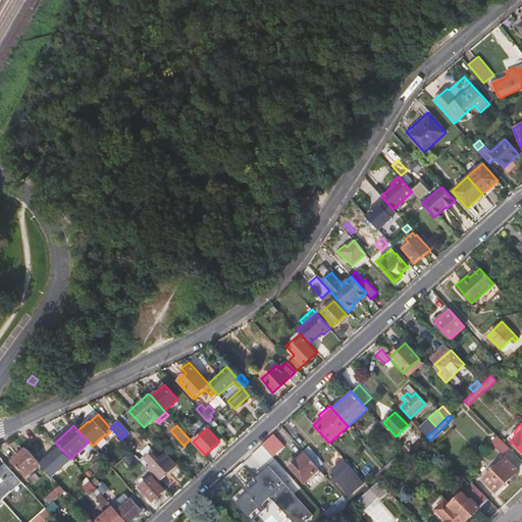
[(275,432),(263,444),(274,456),(286,446),(275,432)]
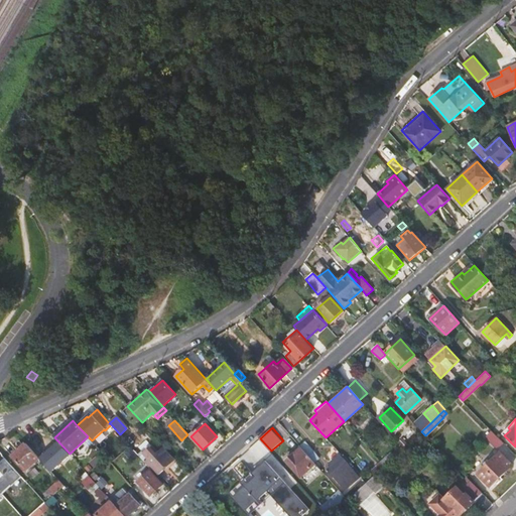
[(497,448),(503,442),(492,431),(486,436),(497,448)]
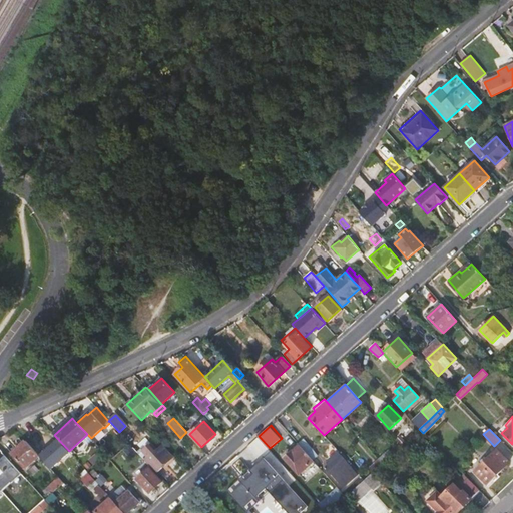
[(304,439),(298,444),(299,445),(312,460),(318,455),(304,439)]
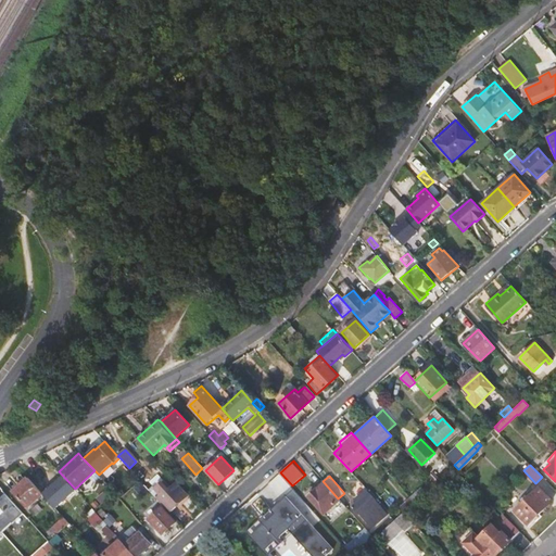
[(43,494),(28,478),(12,492),(27,508),(43,494)]
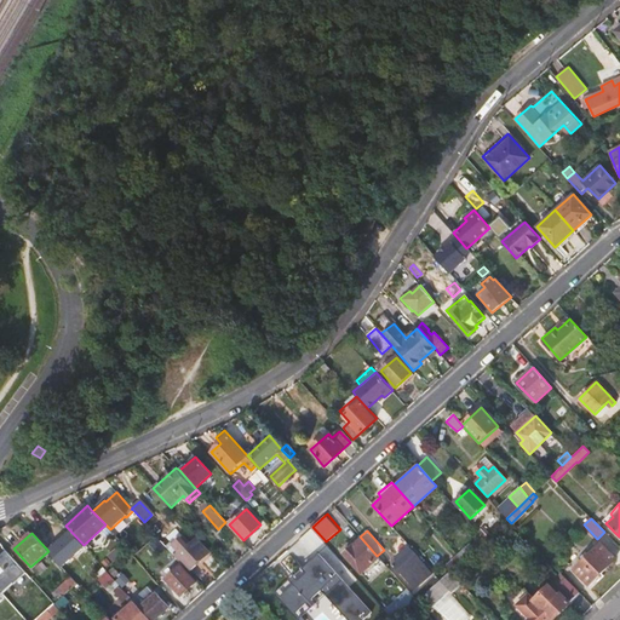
[(173,540),(166,547),(176,558),(189,572),(208,554),(196,539),(190,544),(183,537),(176,543),(173,540)]
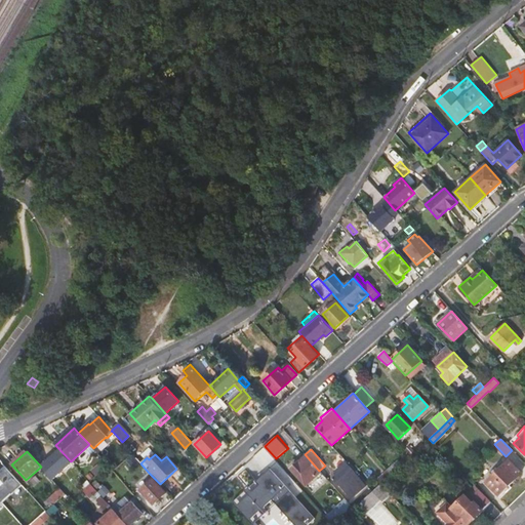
[(214,462),(208,455),(206,457),(205,458),(211,466),(214,462)]
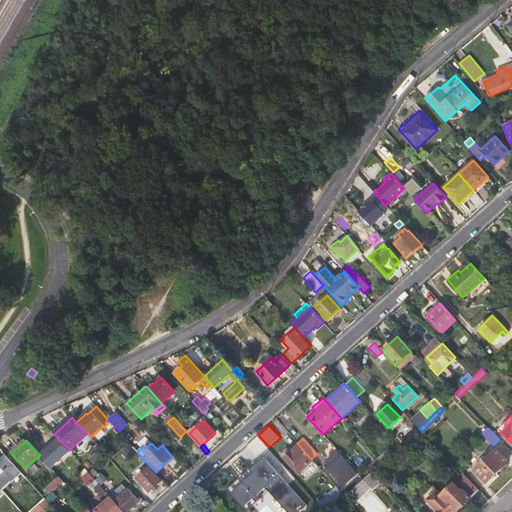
[(298,474),(313,460),(311,459),(298,444),(292,449),(287,453),(283,457),(298,474)]
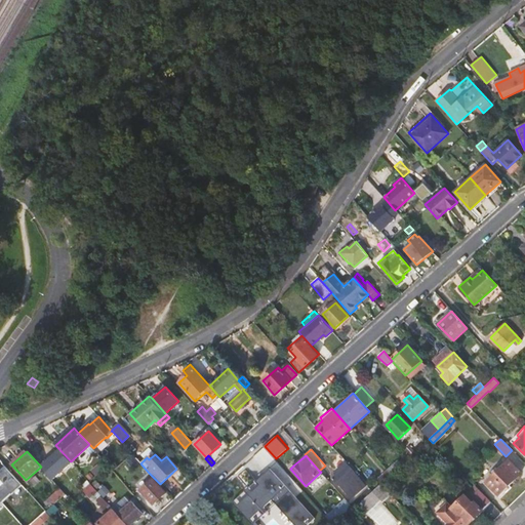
[(144,478),(149,473),(140,463),(136,458),(131,463),(144,478)]
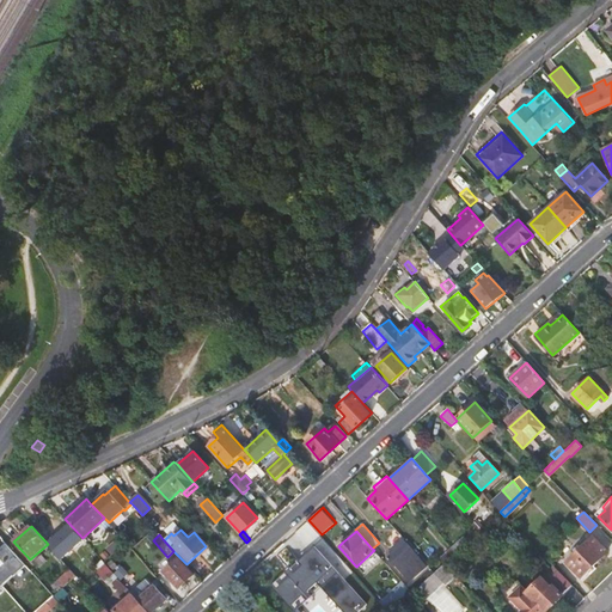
[(452,548),(457,552),(469,542),(464,537),(452,548)]
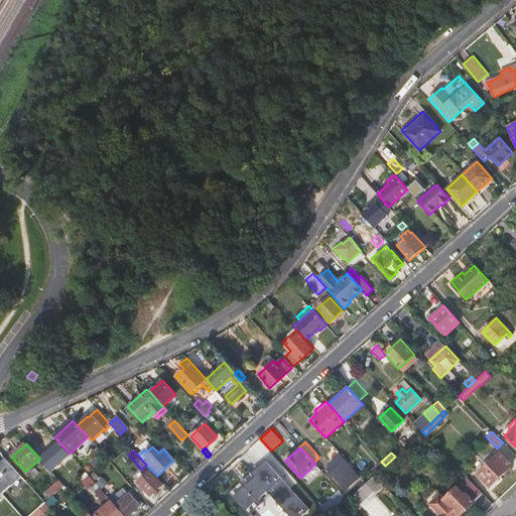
[(478,474),(490,487),(512,465),(500,453),(478,474)]
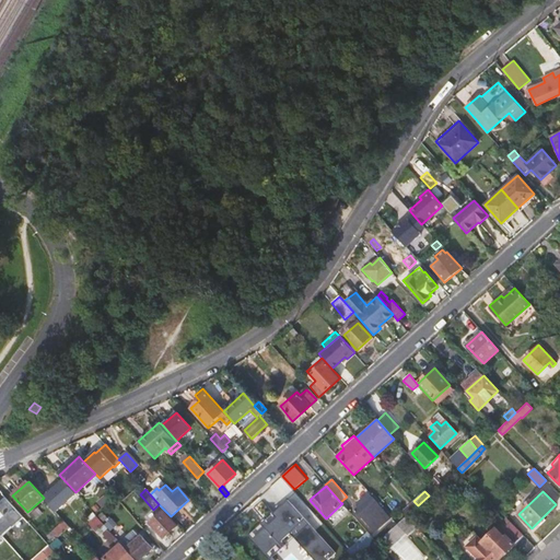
[(375,531),(391,516),(370,492),(358,503),(360,506),(354,511),(361,517),(362,516),(375,531)]
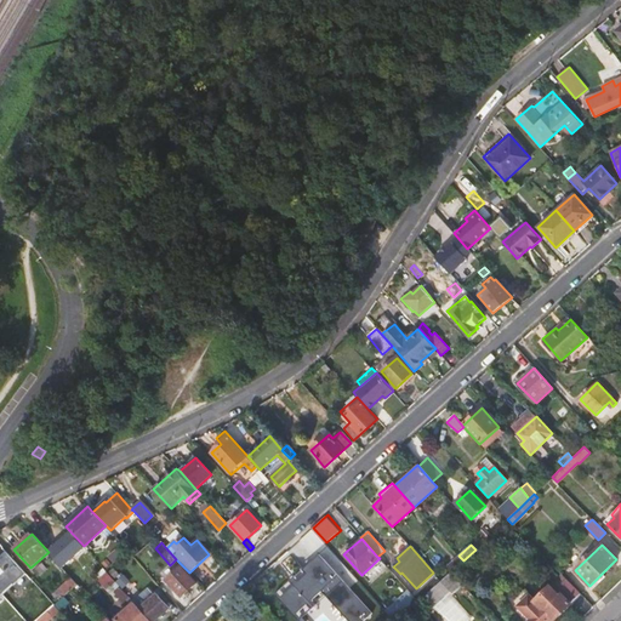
[(24,570),(6,551),(0,554),(0,586),(4,582),(7,586),(24,570)]
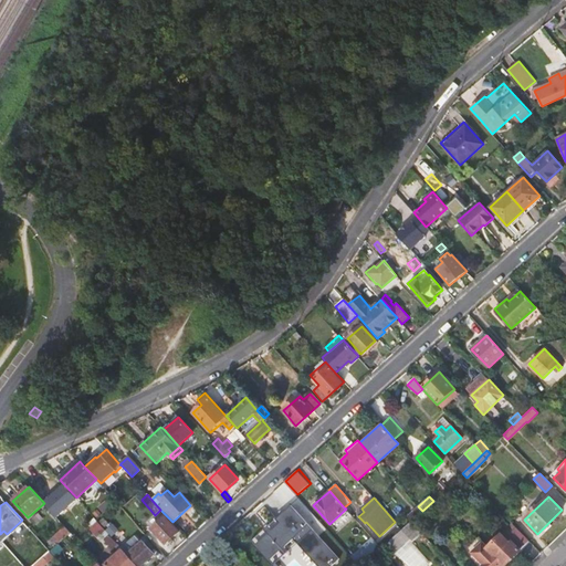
[(322,565),(329,565),(339,558),(291,505),(275,519),(279,523),(257,544),(271,559),(293,538),(297,543),(300,541),(306,548),(304,551),(308,556),(311,554),(314,557),(312,559),(317,565),(320,563),(322,565)]
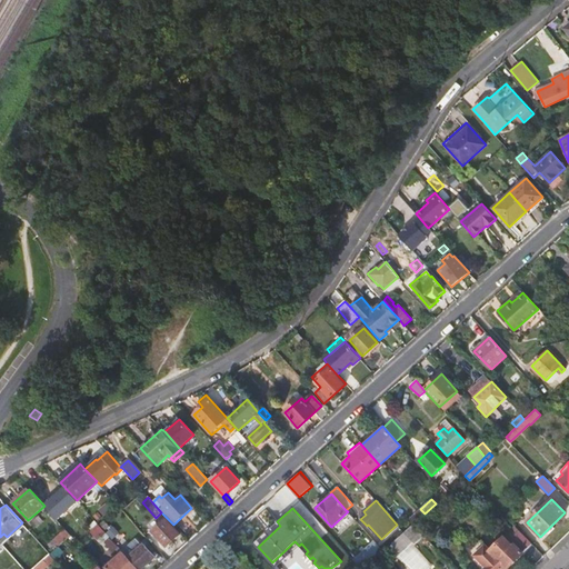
[(409,520),(412,525),(425,513),(420,509),(409,520)]
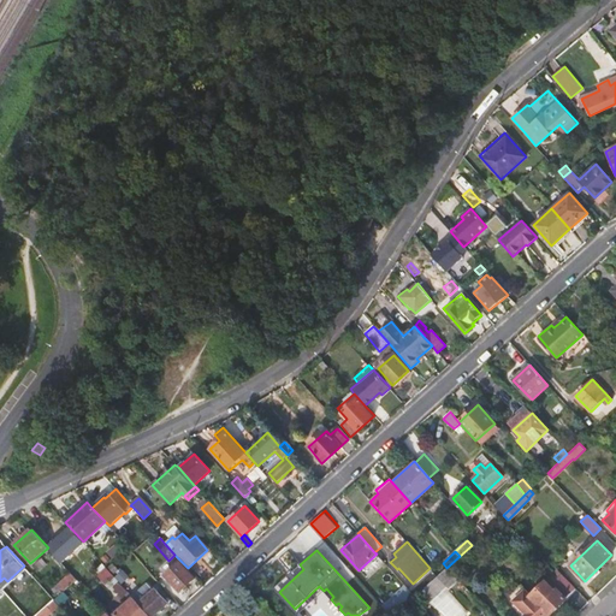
[(165,576),(179,592),(194,579),(179,563),(165,576)]
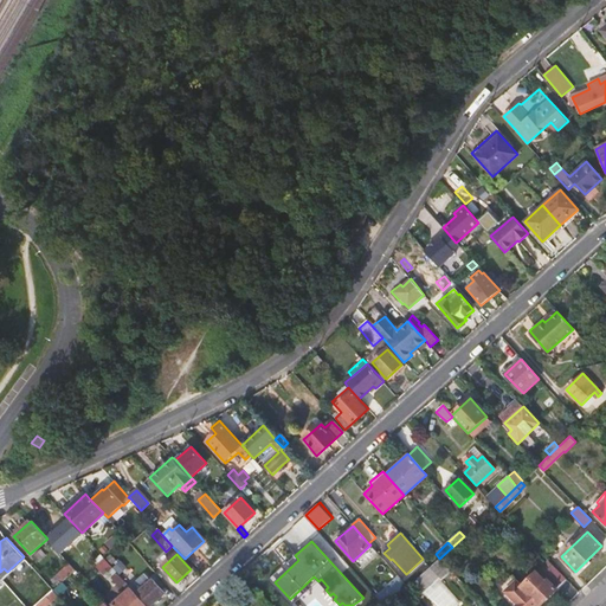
[(298,560),(295,555),(268,580),(287,601),(290,599),(275,582),(298,560)]
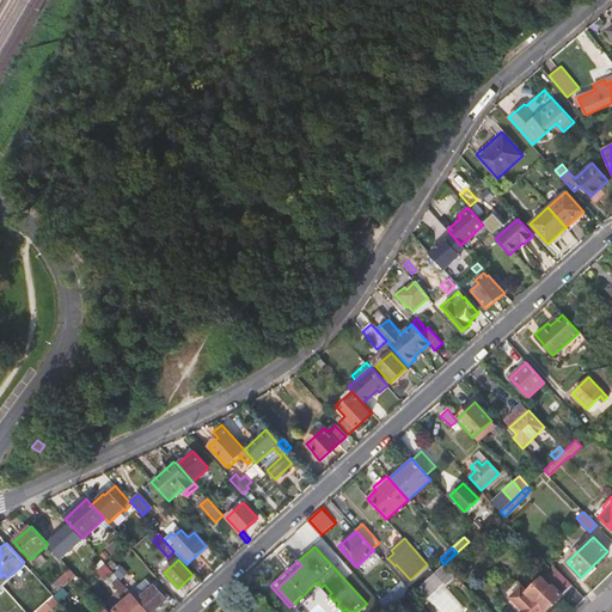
[(456,577),(444,564),(435,573),(424,582),(428,586),(417,595),(429,609),(440,598),(436,594),(456,577)]
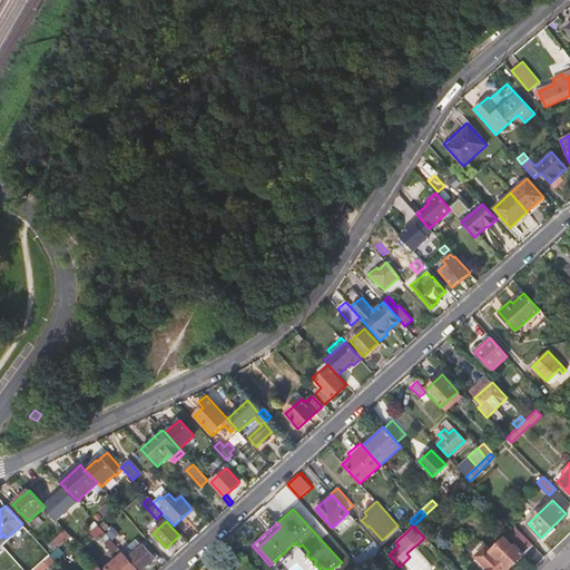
[(508,569),(533,546),(514,526),(490,550),(485,547),(477,556),(488,568),(485,569),(503,569),(505,568),(508,569)]
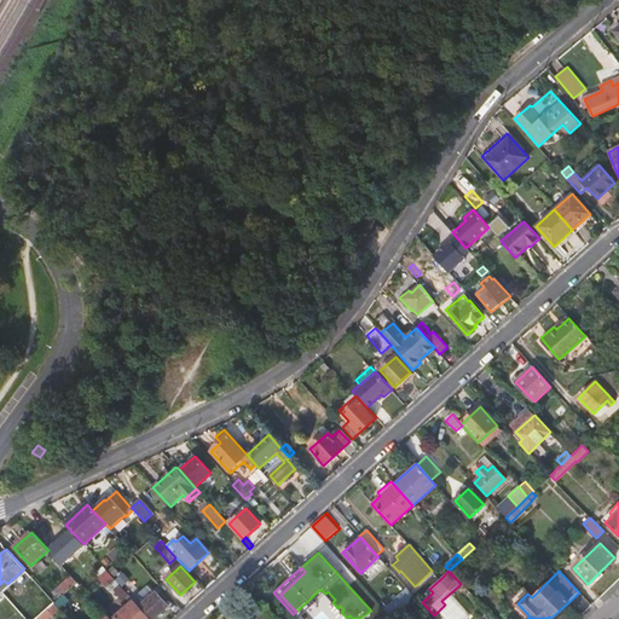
[(133,601),(109,573),(104,579),(128,606),(115,618),(150,618),(139,607),(133,601)]
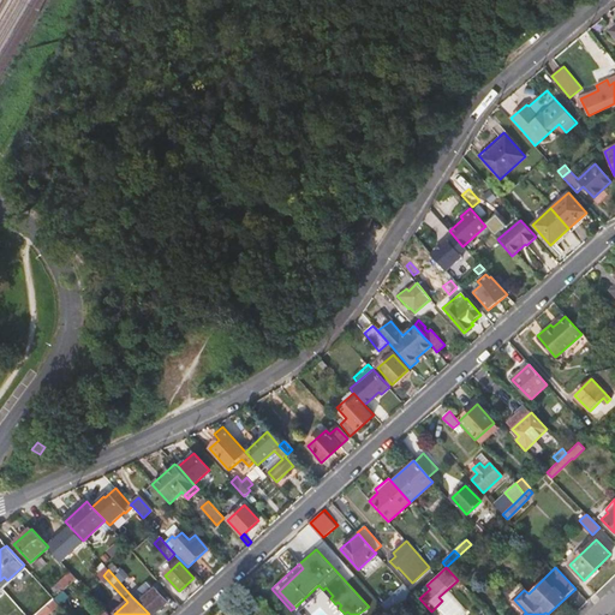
[(433,569),(410,591),(416,596),(427,585),(437,575),(433,569)]
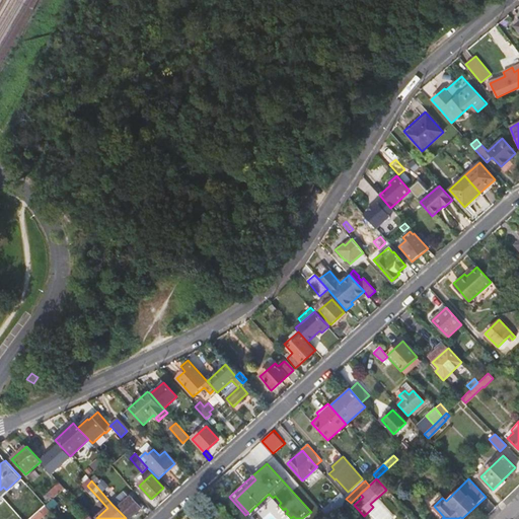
[(67,495),(63,490),(54,498),(59,503),(67,495)]
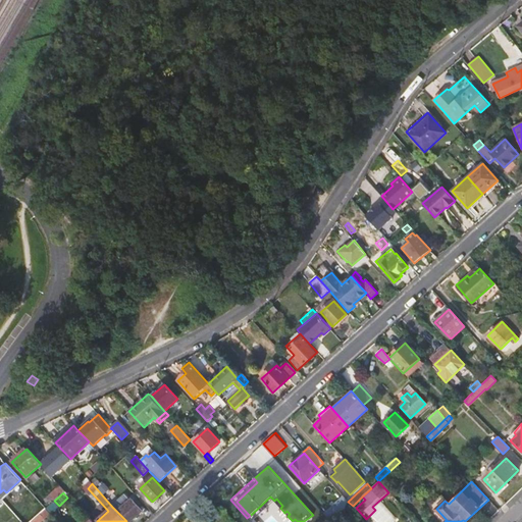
[(125,494),(112,507),(117,512),(131,501),(125,494)]
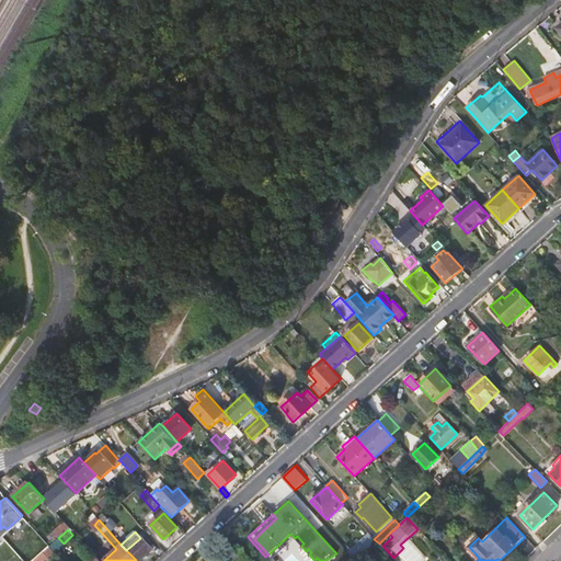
[(140,538),(126,550),(136,560),(138,560),(151,549),(140,538)]
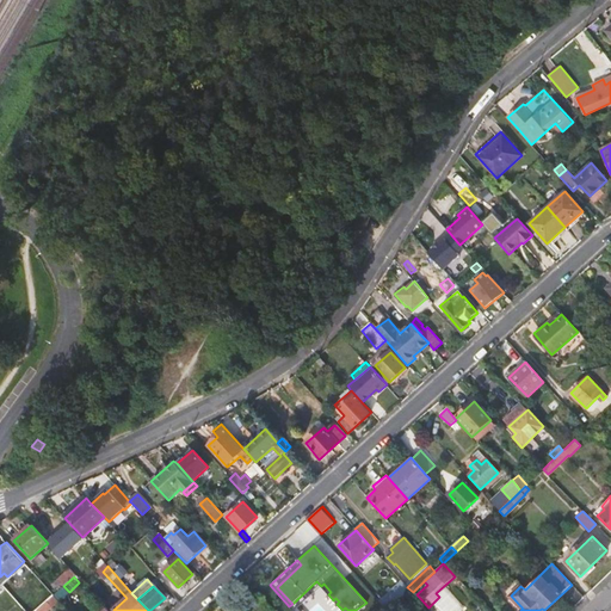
[(401,592),(407,598),(413,592),(407,587),(401,592)]
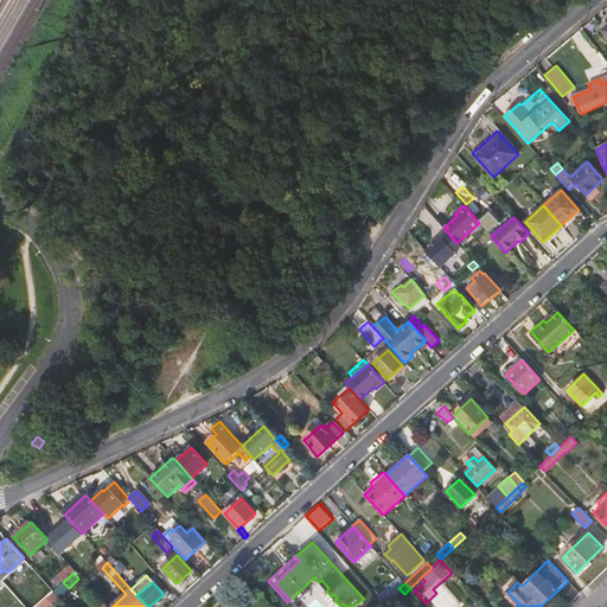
[(53,590),(46,596),(52,602),(59,596),(53,590)]
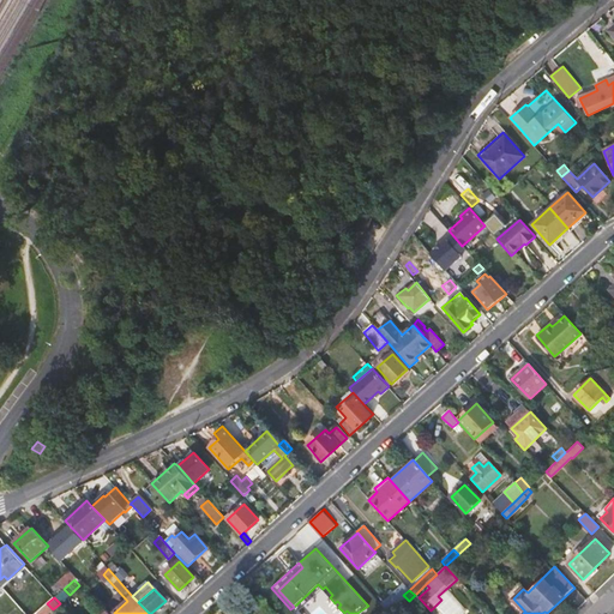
[(26,613),(35,613),(37,613),(47,603),(43,600),(26,613)]
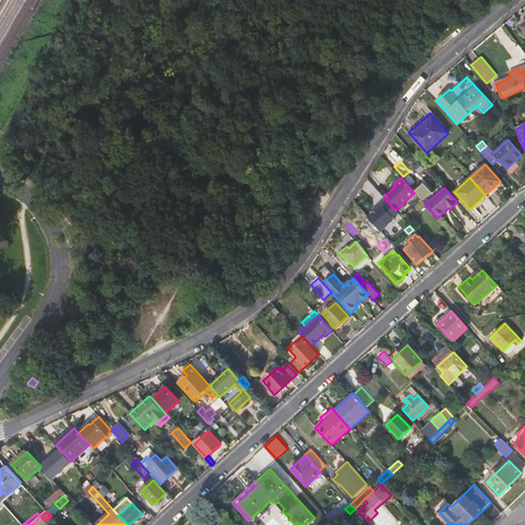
[(33,524),(41,524),(45,521),(40,516),(32,524),(33,524)]
